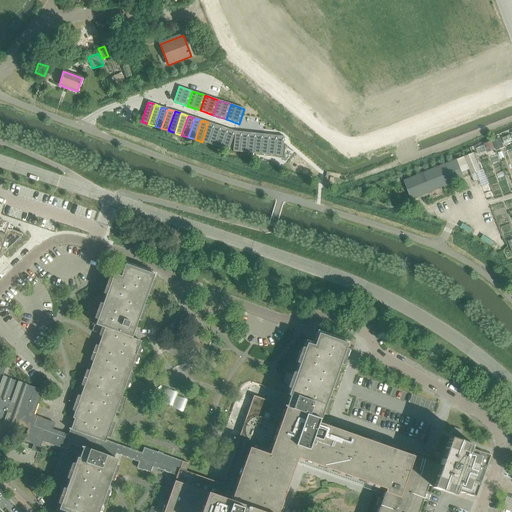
[(208,122),(202,142),(208,144),(215,125),(208,122)]
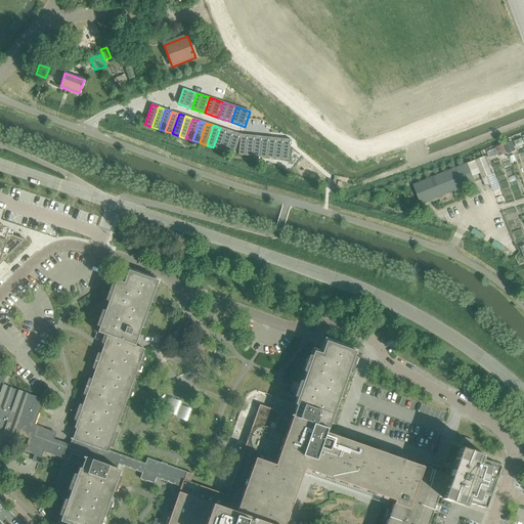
[(220,128),(213,147),(220,149),(227,130),(220,128)]
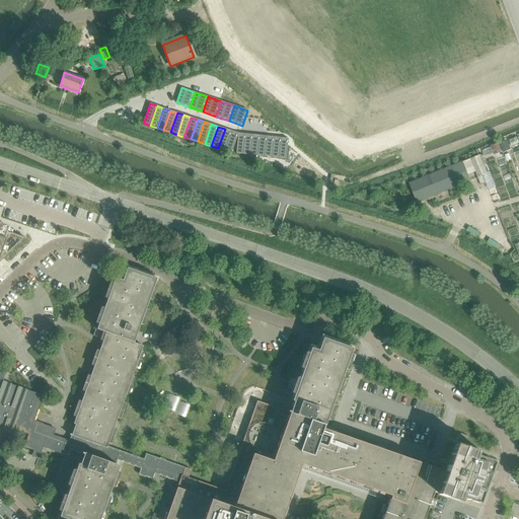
[(225,129),(218,148),(225,150),(231,131),(225,129)]
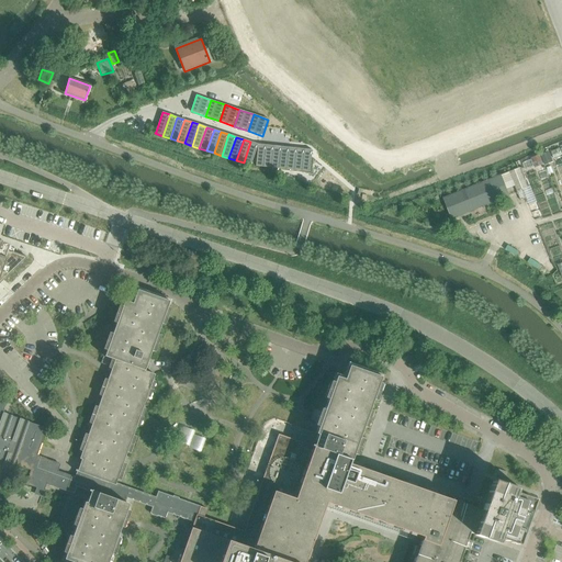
[(250,142),(244,163),(250,166),(258,144),(250,142)]
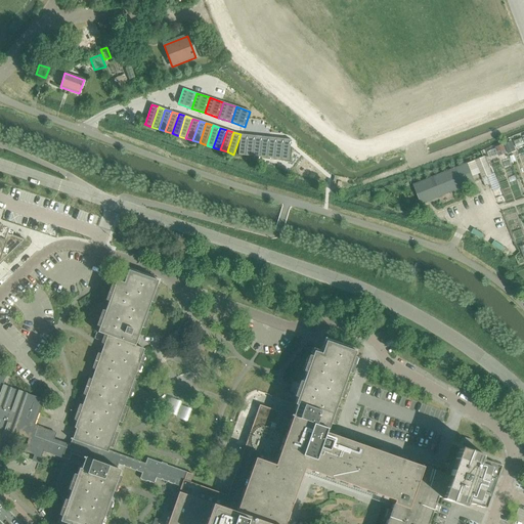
[(241,134),(238,155),(246,156),(248,135),(241,134)]
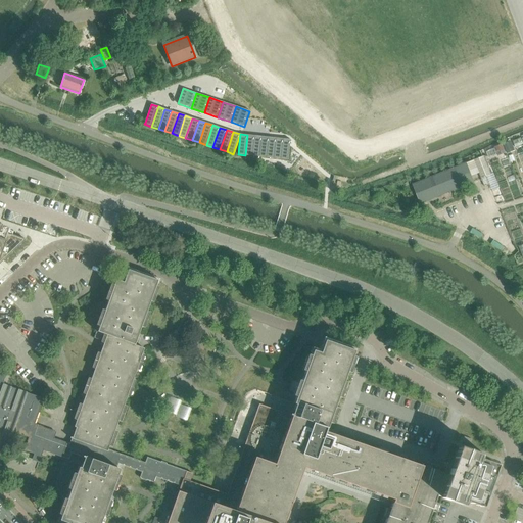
[(247,135),(245,155),(252,156),(254,136),(247,135)]
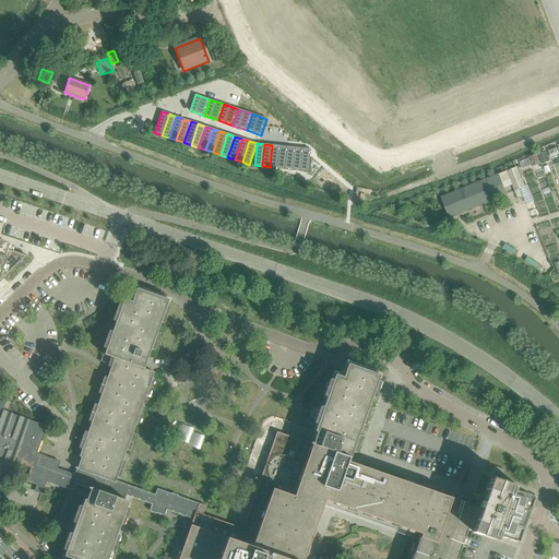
[(272,145),(270,167),(277,168),(280,146),(272,145)]
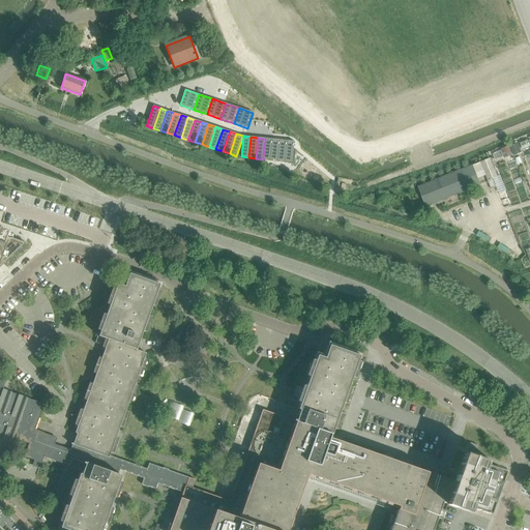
[(265,139),(263,159),(270,159),(272,139),(265,139)]
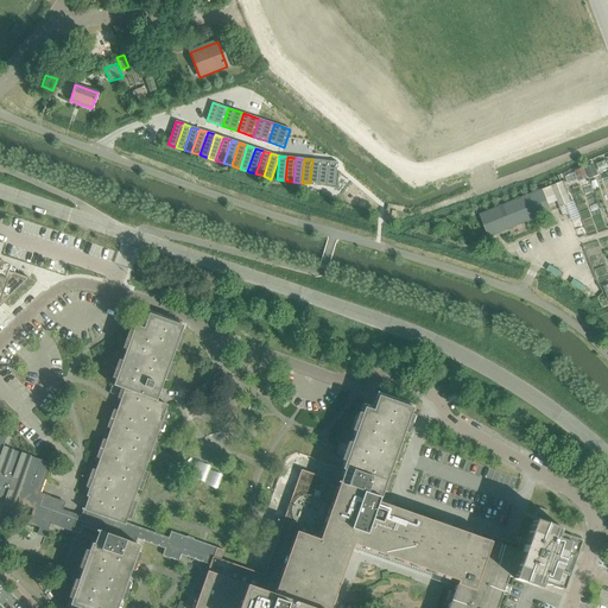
[(312,159),(310,183),(318,184),(321,160),(312,159)]
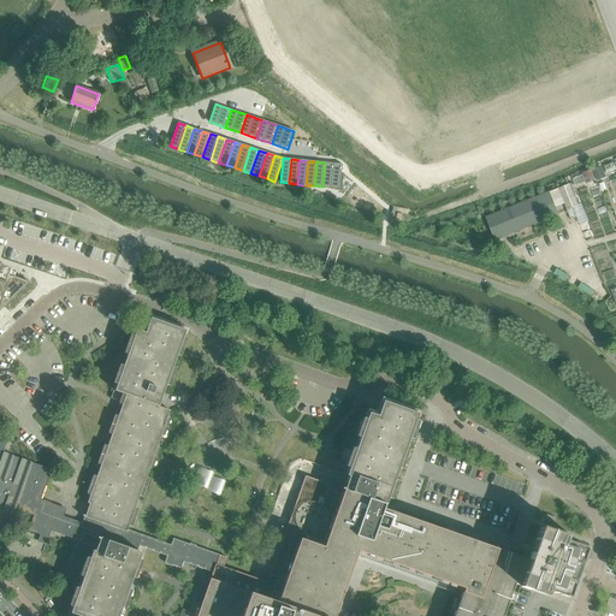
[(325,163),(323,187),(331,188),(333,164),(325,163)]
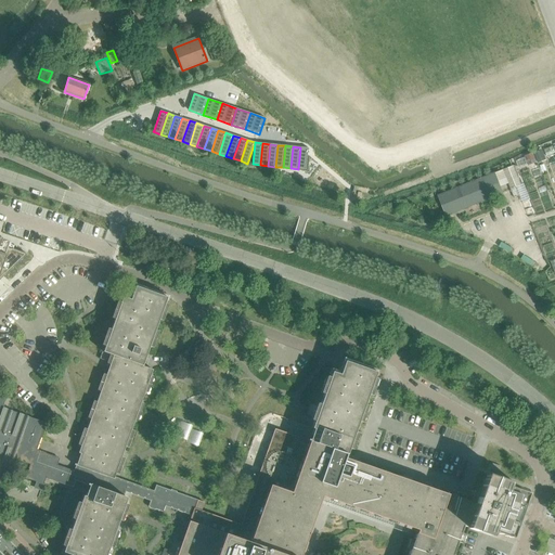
[(300,147),(298,169),(306,170),(307,155),(308,149),(300,147)]
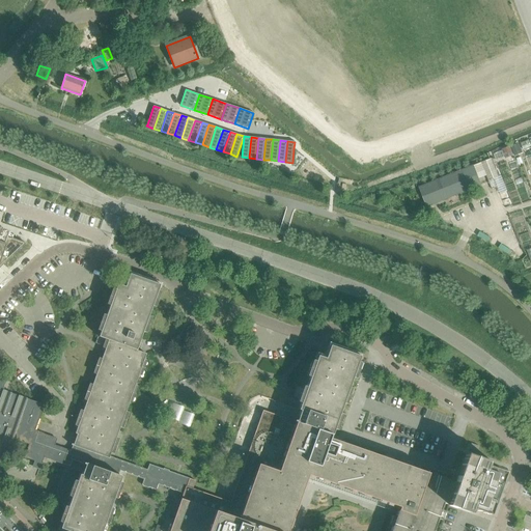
[(428,204),(479,185),(481,184),(474,166),(420,187),(428,204)]
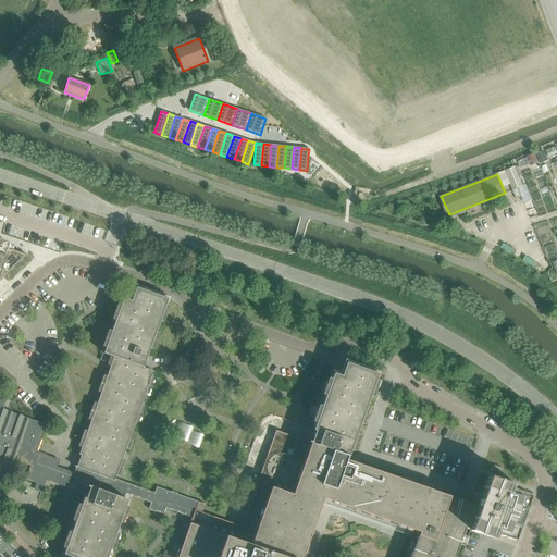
[(0,281),(27,256),(5,248),(7,244),(0,240),(0,281)]
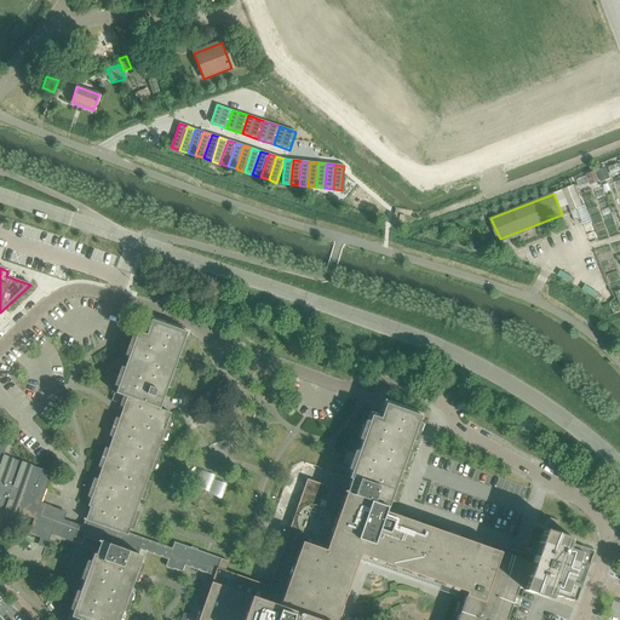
[(119,619),(142,557),(137,555),(139,549),(168,560),(166,567),(182,573),(185,564),(214,574),(219,558),(174,543),(171,550),(127,535),(171,414),(159,411),(187,333),(150,321),(145,336),(137,333),(115,395),(127,399),(122,409),(87,507),(90,509),(87,516),(90,516),(89,521),(84,520),(82,521),(89,523),(86,528),(62,520),(64,512),(52,507),(44,532),(82,545),(85,538),(102,544),(101,550),(98,549),(96,556),(93,555),(70,618),(76,619),(119,619)]
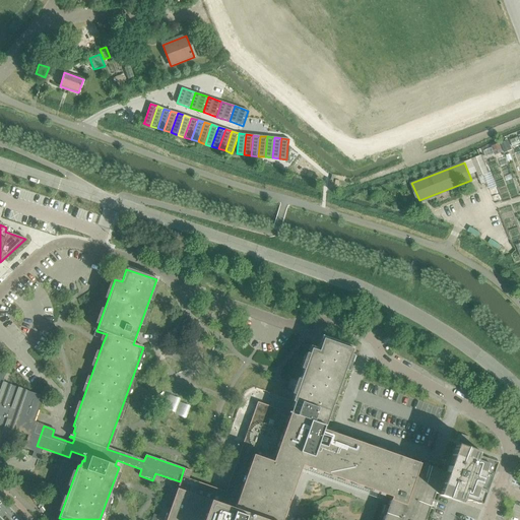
[(288,411),(287,412),(289,413),(289,414),(323,427),(324,426),(325,426),(327,420),(332,405),(335,395),(341,380),(344,370),(350,354),(352,349),(337,343),(326,340),(323,338),(318,351),(312,349),(311,348),(309,353),(303,370),(300,379),(295,394),(295,395),(293,398),(291,401),(291,402),(294,402),(291,408),(294,408),(291,413),(288,411)]
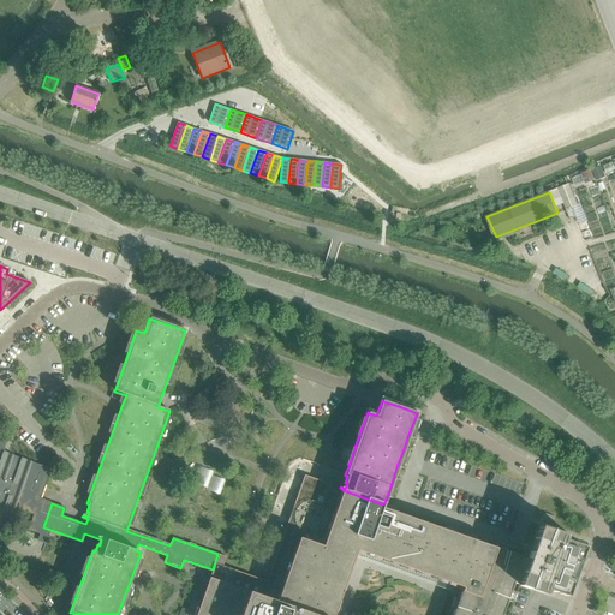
[(40,500),(51,470),(3,453),(9,437),(0,434),(0,413),(3,407),(0,406),(0,536),(11,507),(34,515),(28,531),(41,536),(43,527),(52,503),(40,500)]
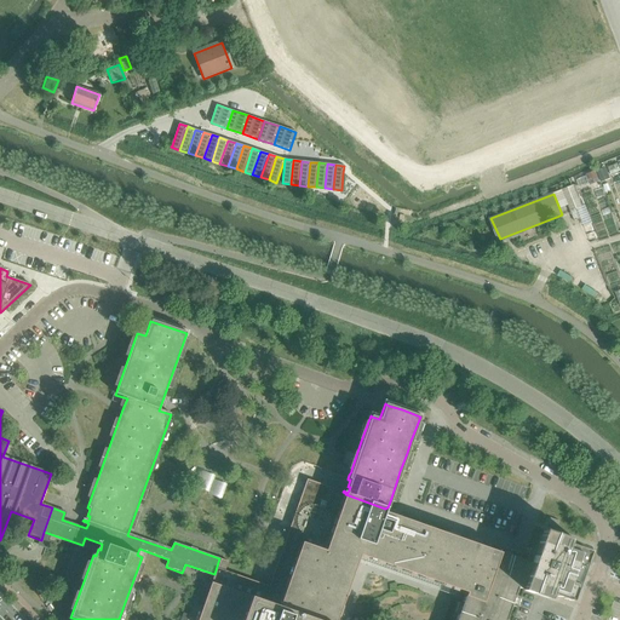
[(214,574),(197,619),(336,619),(360,555),(452,587),(466,592),(465,596),(483,602),(500,552),(482,546),(468,541),(384,511),(385,509),(345,494),(344,498),(338,495),(332,493),(333,488),(306,480),(269,586),(252,580),(225,570),(228,562),(220,558),(219,558),(214,574)]
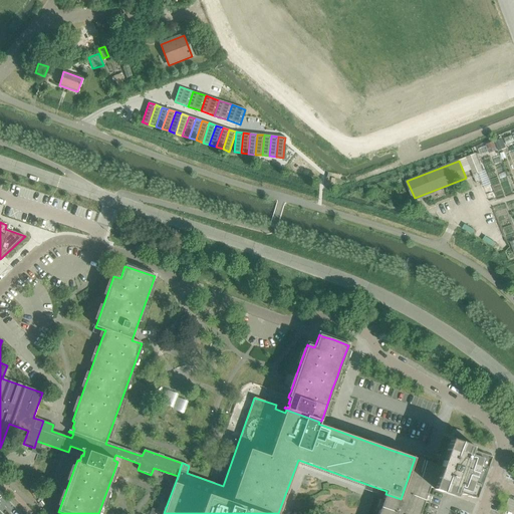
[(419,513),(420,513),(424,502),(427,493),(429,488),(429,487),(434,489),(433,489),(434,490),(443,493),(455,497),(456,493),(473,499),(477,488),(478,486),(484,470),(485,467),(488,457),(471,451),(473,447),(468,445),(451,439),(444,459),(440,457),(439,459),(437,465),(430,463),(425,461),(422,460),(420,459),(415,458),(401,499),(386,494),(383,499),(382,501),(379,510),(377,513),(419,513)]
